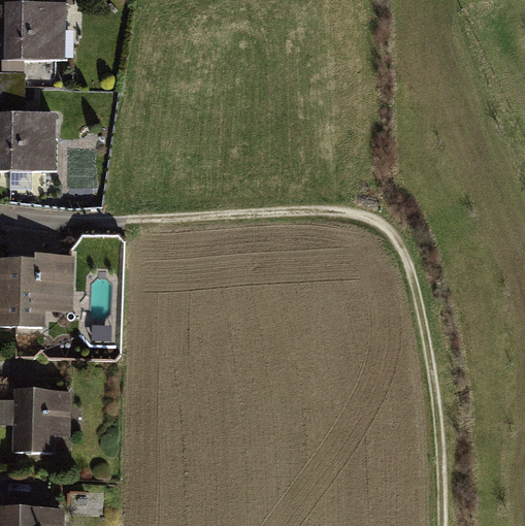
[(66,1),(4,0),(3,57),(66,58),(66,1)]
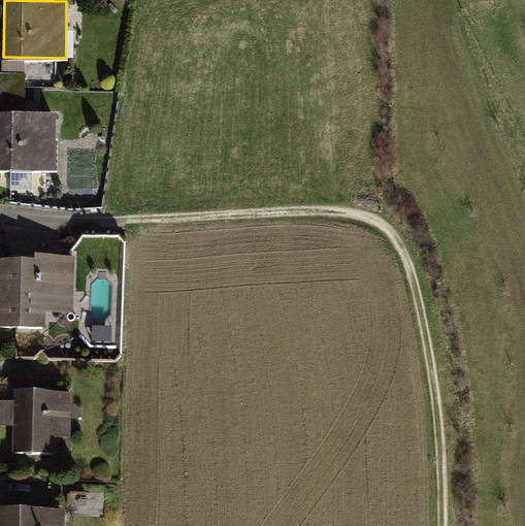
[(0,70),(0,168),(56,170),(56,111),(24,111),(24,71),(0,70)]
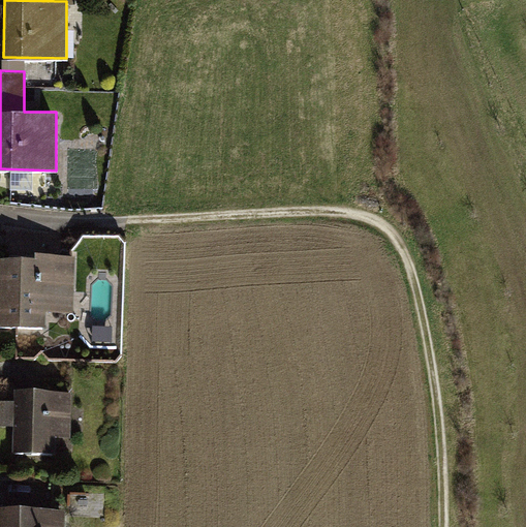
[(34,257),(0,256),(0,326),(45,327),(45,311),(71,312),(72,253),(34,252),(34,257)]
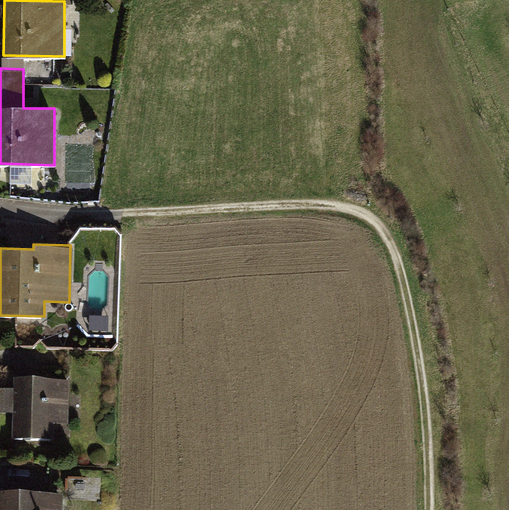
[(68,378),(14,377),(13,436),(52,437),(53,421),(67,421),(68,378)]
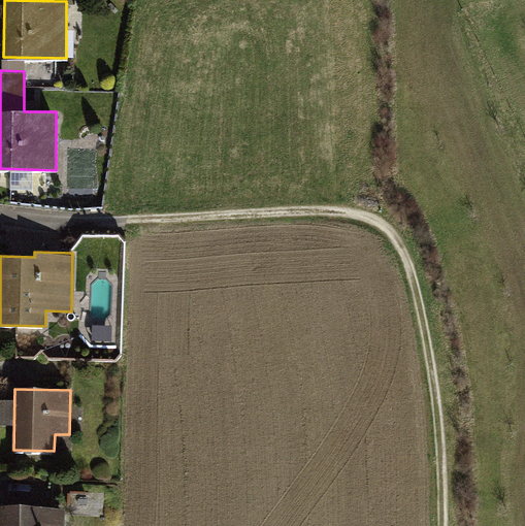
[(65,525),(66,508),(0,505),(0,525),(65,525)]
